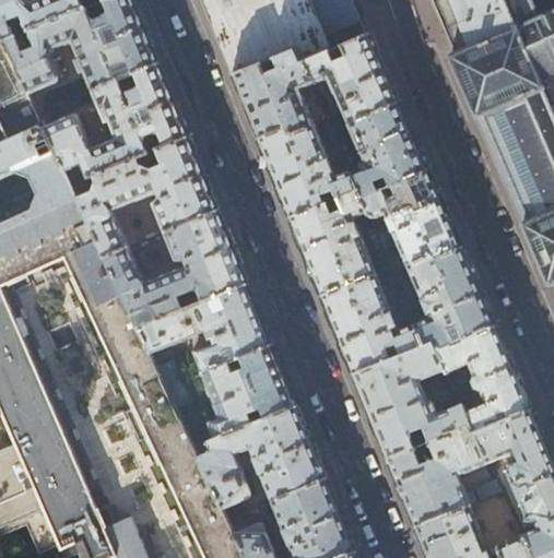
[(25,30),(57,16),(49,0),(0,0),(0,40),(11,35),(4,21),(14,16),(16,22),(21,21),(25,30)]
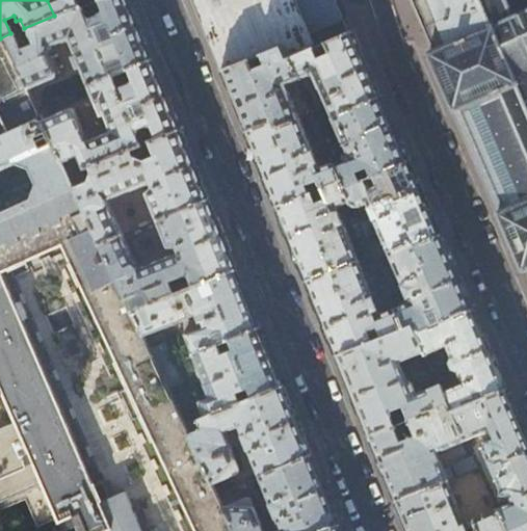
[(47,0),(54,16),(55,16),(77,7),(73,0),(95,0),(47,0)]
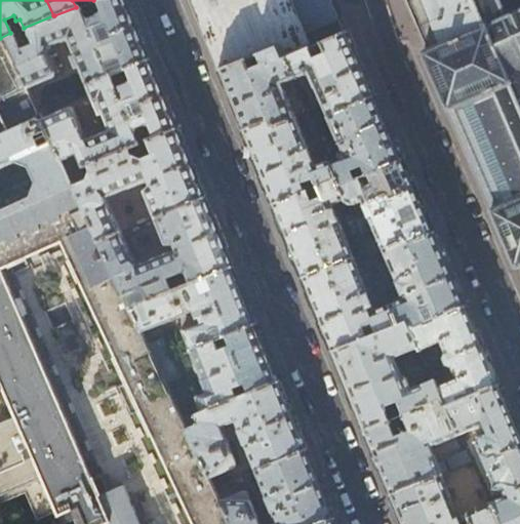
[(130,23),(121,0),(93,0),(98,11),(94,14),(87,18),(81,17),(77,6),(76,7),(54,15),(64,38),(83,84),(106,75),(101,63),(112,57),(117,57),(122,69),(123,68),(146,58),(130,23)]
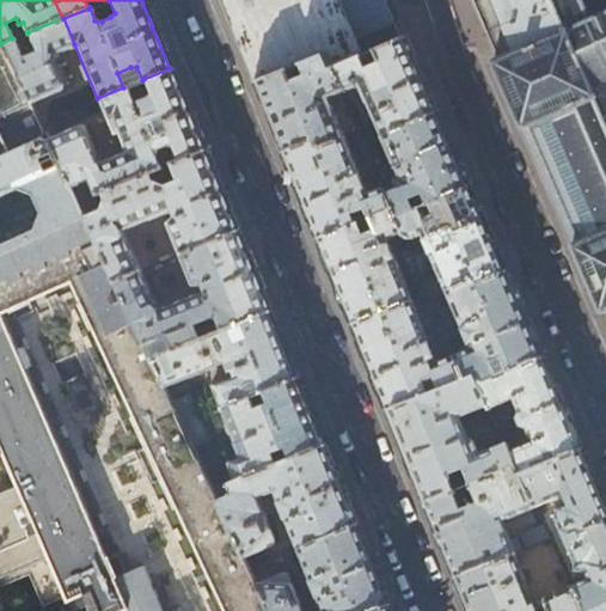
[(218,0),(251,81),(281,69),(294,63),(316,55),(322,69),(326,67),(355,55),(348,38),(389,22),(379,0),(218,0)]
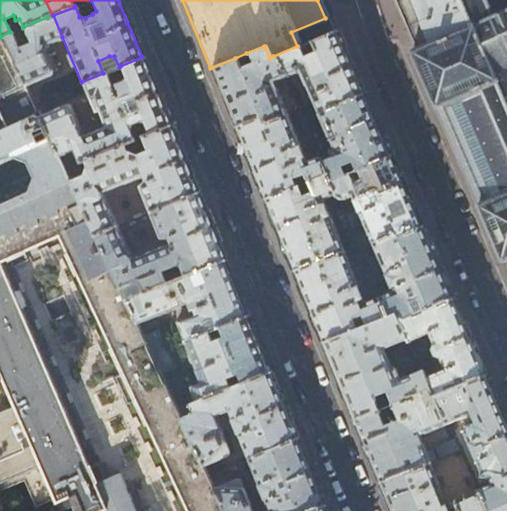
[(389,0),(411,49),(487,15),(480,0),(389,0)]
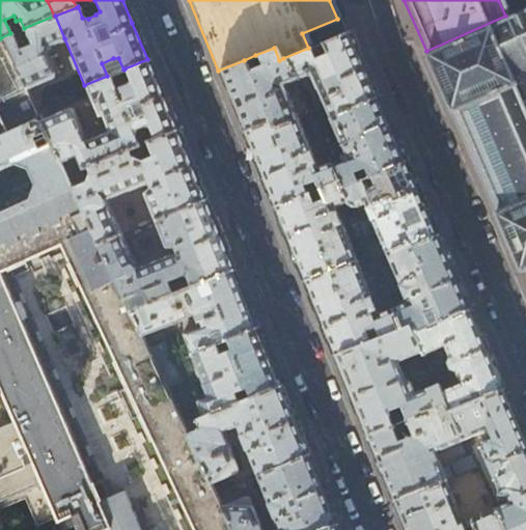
[(525,5),(505,16),(426,51),(423,52),(437,83),(471,161),(504,238),(518,269),(521,268),(525,279),(525,5)]
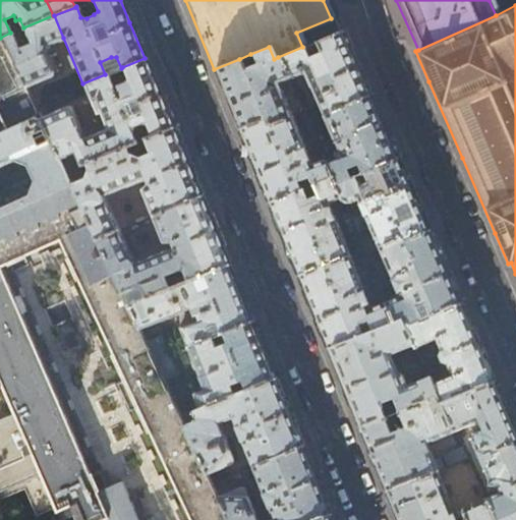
[(63,38),(54,15),(53,15),(23,27),(27,38),(23,39),(26,44),(17,48),(11,33),(10,33),(0,38),(0,40),(22,85),(47,76),(49,74),(50,73),(51,71),(50,69),(43,53),(47,45),(63,38)]
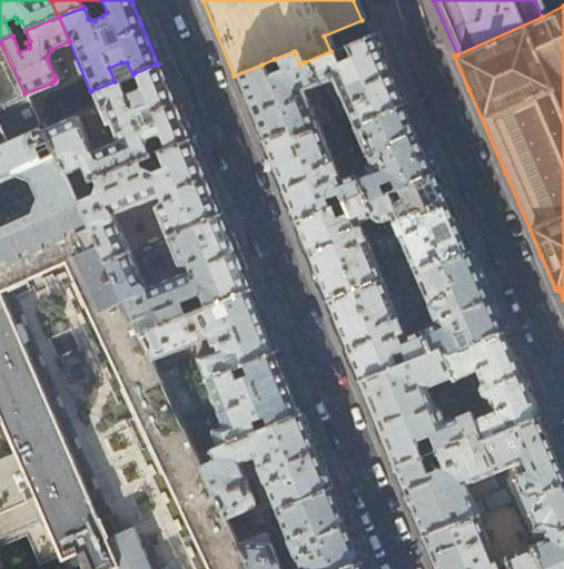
[(330,51),(304,62),(314,86),(328,79),(348,126),(403,104),(387,68),(372,33),(343,46),(347,57),(335,62),(330,51)]
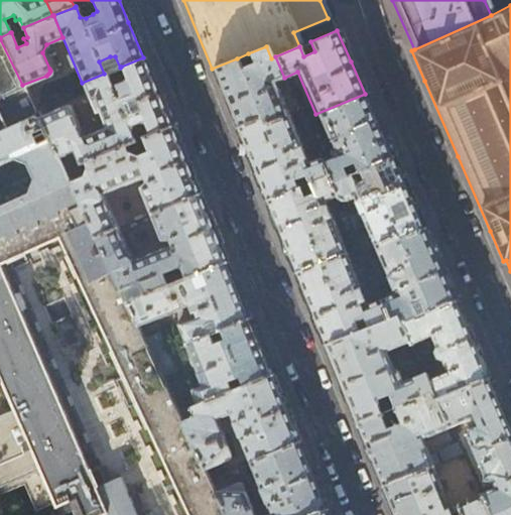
[(22,85),(0,39),(0,109),(1,111),(17,105),(22,116),(34,110),(32,107),(30,104),(22,85)]
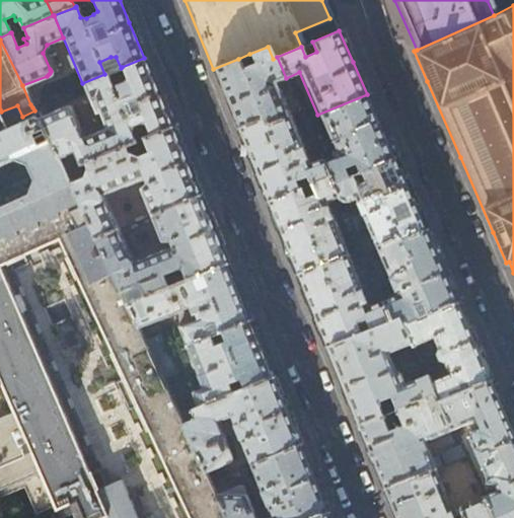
[(268,47),(249,54),(252,63),(241,67),(238,59),(213,69),(225,99),(237,128),(261,118),(264,125),(287,116),(274,82),(286,78),(277,57),(273,59),(268,47)]
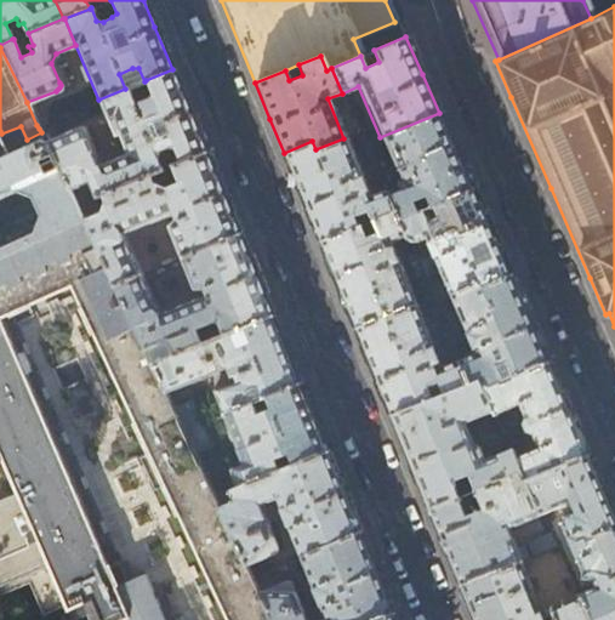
[(187,106),(172,69),(146,80),(144,81),(125,89),(98,100),(107,120),(112,118),(125,151),(136,178),(148,174),(169,165),(178,161),(205,151),(187,106)]
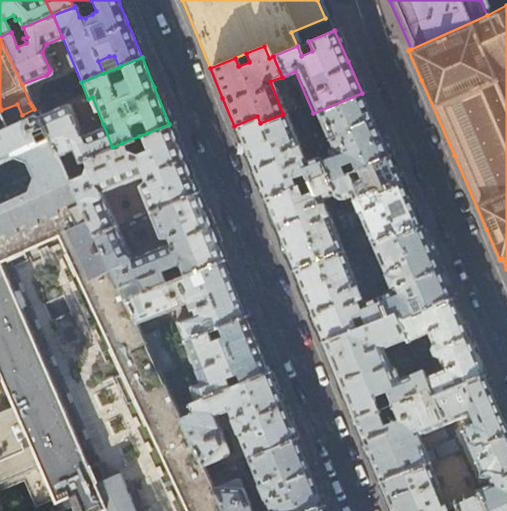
[(362,93),(313,113),(328,148),(327,151),(329,156),(319,160),(324,173),(328,181),(343,174),(339,165),(349,161),(353,170),(356,168),(388,154),(375,125),(362,93)]
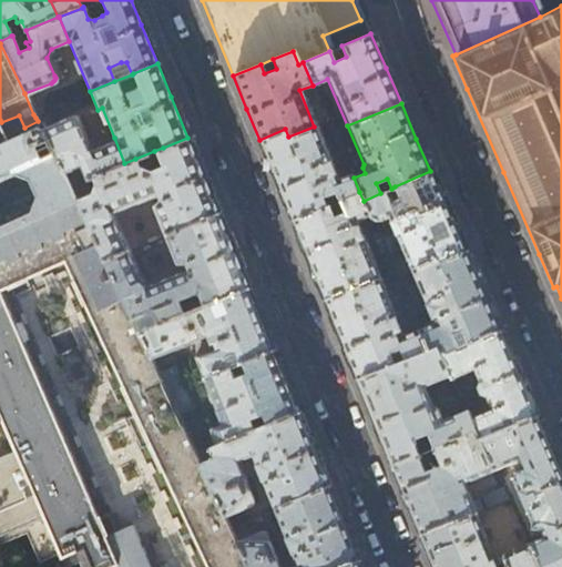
[(36,118),(38,121),(60,172),(68,169),(71,173),(79,171),(77,165),(79,164),(85,179),(91,176),(124,163),(114,138),(90,148),(77,117),(75,115),(73,114),(71,114),(46,124),(40,115),(36,118)]
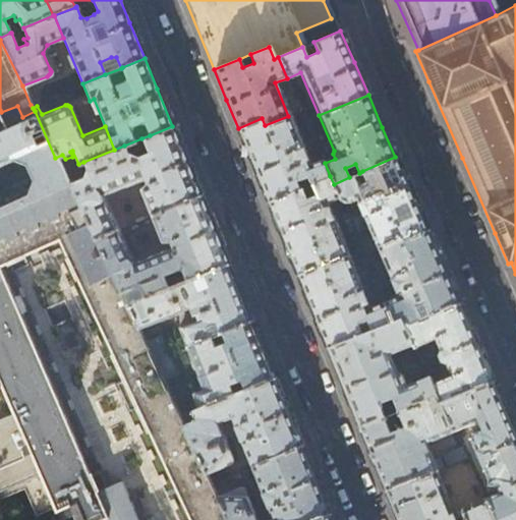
[(0,127),(22,117),(17,106),(1,112),(0,110),(0,127)]
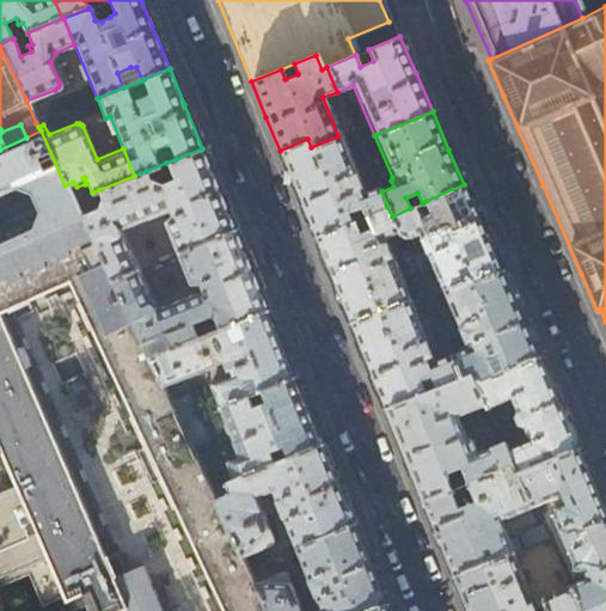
[(60,596),(62,599),(77,591),(85,610),(264,610),(251,581),(246,573),(244,566),(240,560),(238,554),(212,498),(207,488),(188,446),(177,422),(165,398),(159,385),(147,358),(140,343),(110,280),(80,217),(73,200),(65,185),(41,130),(26,138),(0,150),(0,456),(29,523),(60,596)]
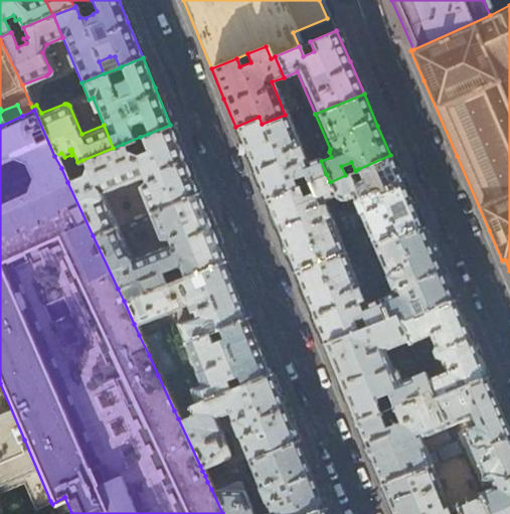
[(304,161),(285,115),(262,124),(259,117),(235,127),(250,165),(265,199),(295,187),(293,178),(304,174),(307,182),(326,174),(321,161),(320,159),(319,158),(318,157),(317,157),(315,157),(314,157),(313,157),(311,157),(304,161)]
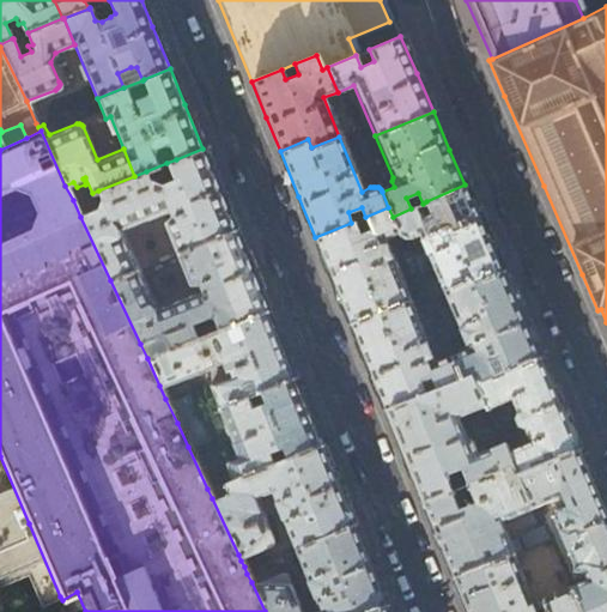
[(218,189),(202,149),(176,159),(167,163),(174,179),(161,185),(152,180),(150,180),(146,171),(134,176),(98,191),(102,200),(99,201),(97,211),(80,217),(110,280),(169,256),(168,252),(134,266),(121,237),(121,230),(170,211),(173,217),(164,222),(176,253),(235,230),(218,189)]
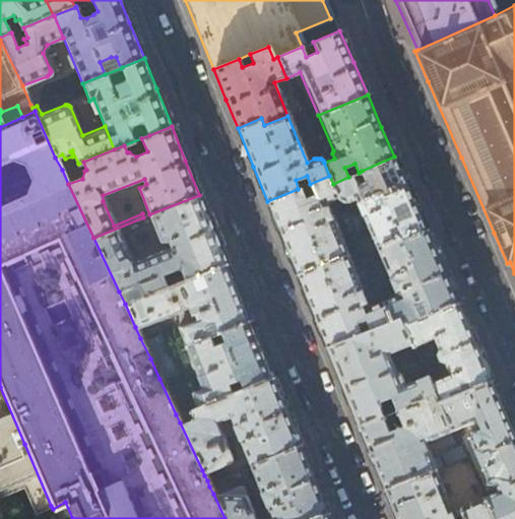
[(394,156),(362,171),(366,182),(357,185),(352,175),(348,177),(333,184),(338,196),(341,203),(353,198),(375,246),(400,236),(402,240),(426,230),(409,191),(394,156)]
